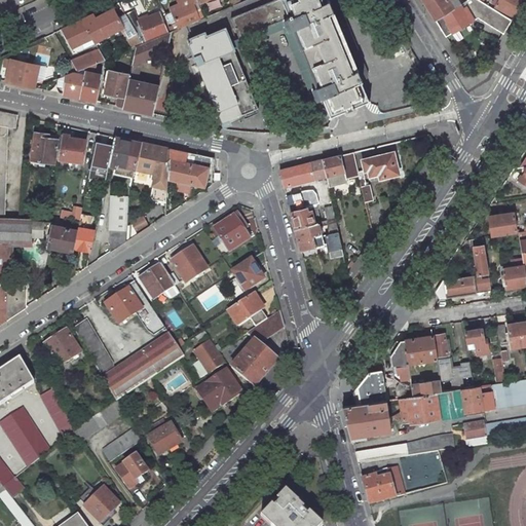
[(197,0),(177,0),(181,7),(166,13),(167,17),(175,29),(180,27),(186,25),(200,19),(205,16),(199,2),(197,0)]
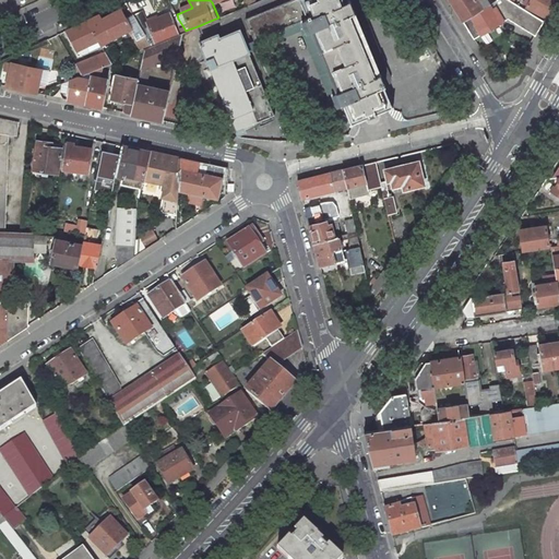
[(307,18),(299,0),(288,0),(246,18),(254,39),(302,20),(307,18)]
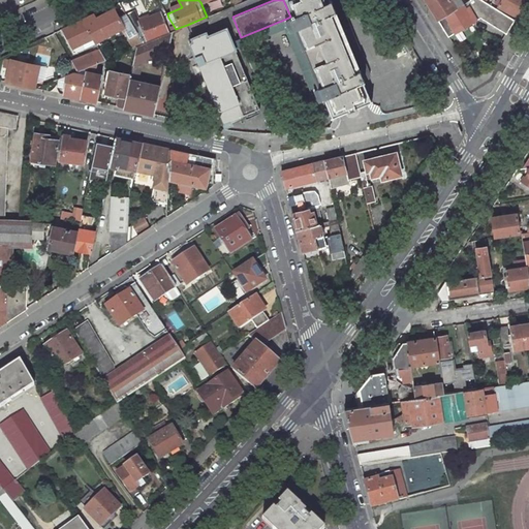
[(296,28),(318,85),(314,87),(319,98),(323,97),(333,118),(346,113),(372,101),(364,82),(330,0),(283,0),(290,17),(286,19),(290,30),(296,28)]
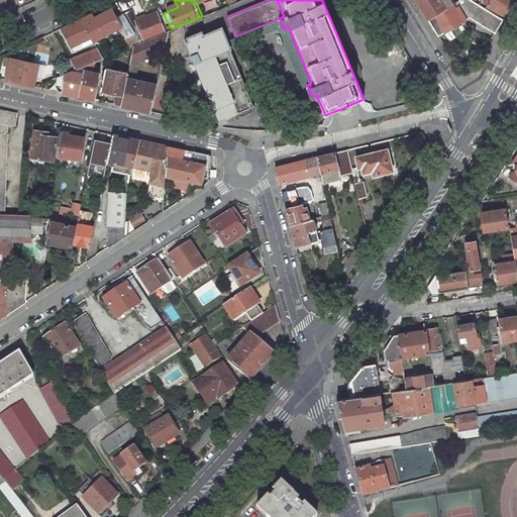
[(322,0),(355,80),(356,80),(357,79),(360,77),(360,76),(362,75),(362,74),(360,70),(333,3),(332,1),(332,0),(331,0),(322,0)]
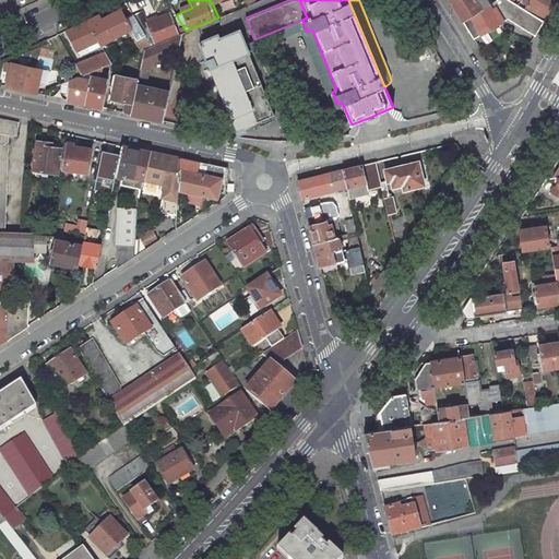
[(488,4),(486,0),(464,0),(454,7),(463,21),(488,4)]
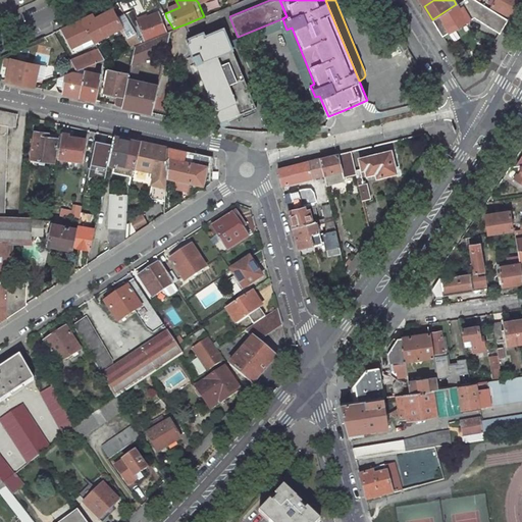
[(474,16),(486,24),(494,11),(485,5),(476,0),(463,0),(456,4),(465,18),(466,20),(474,16)]
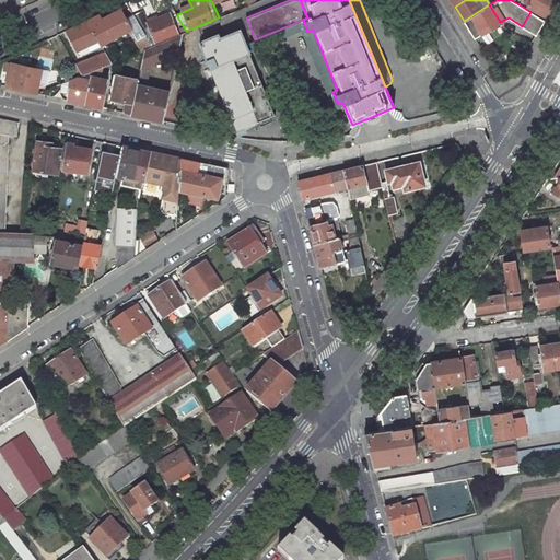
[(547,18),(557,0),(532,0),(528,7),(547,18)]
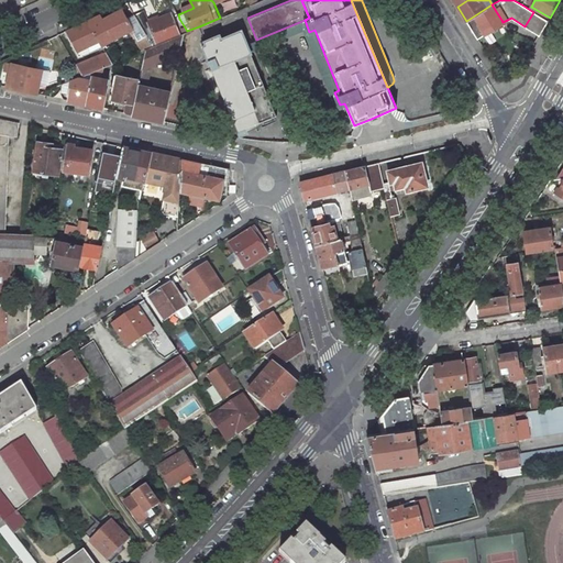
[(501,20),(492,4),(466,21),(477,39),(503,22),(501,20)]
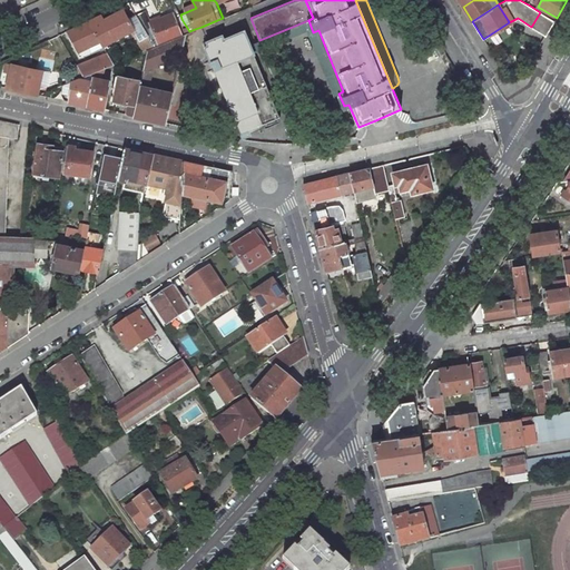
[(128,19),(123,9),(104,18),(102,15),(88,20),(100,41),(102,46),(135,31),(128,19)]
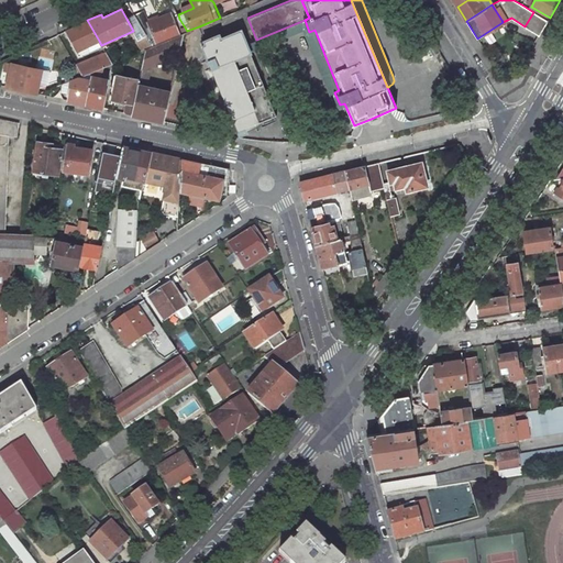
[(180,34),(170,13),(159,18),(161,22),(151,25),(144,10),(134,14),(153,45),(180,34)]
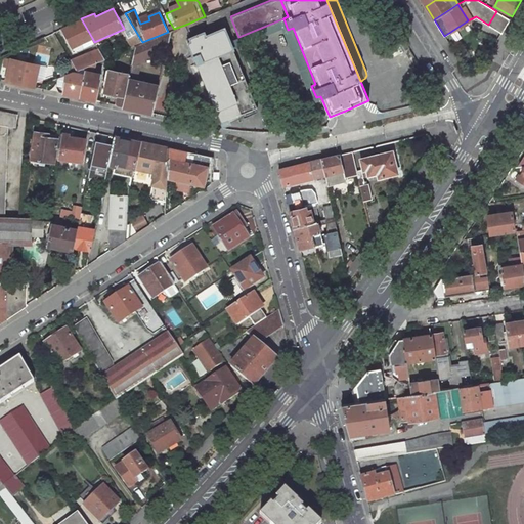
[(511,19),(496,11),(488,25),(503,34),(511,19)]
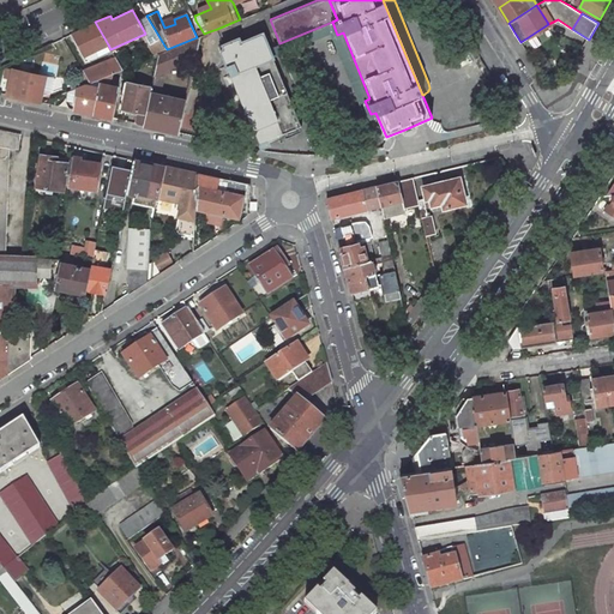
[(167,49),(146,16),(138,20),(145,34),(156,54),(158,53),(167,49)]
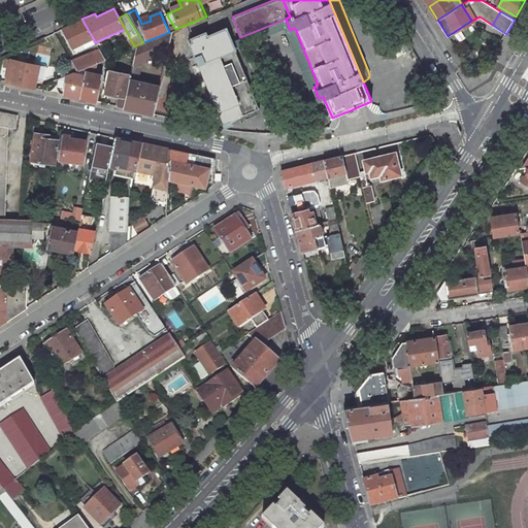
[(93,38),(81,19),(63,28),(73,46),(93,38)]
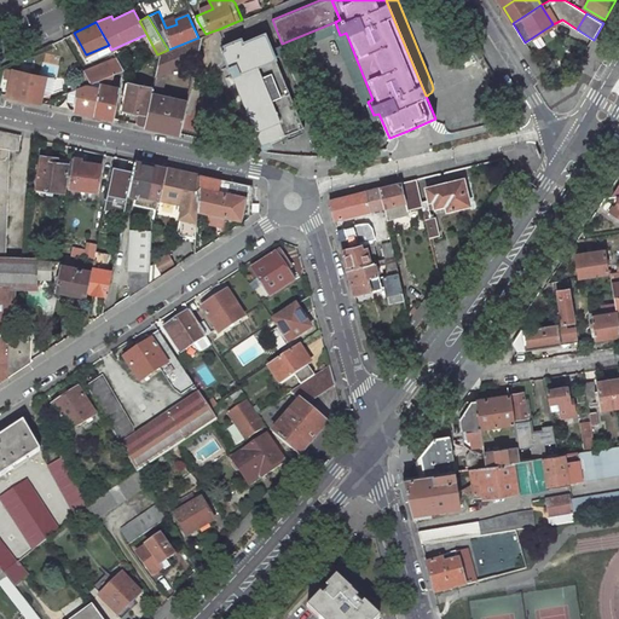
[(272,48),(266,33),(243,41),(242,38),(225,44),(220,46),(262,145),(288,136),(287,134),(304,127),(276,56),(285,52),(282,44),(272,48)]
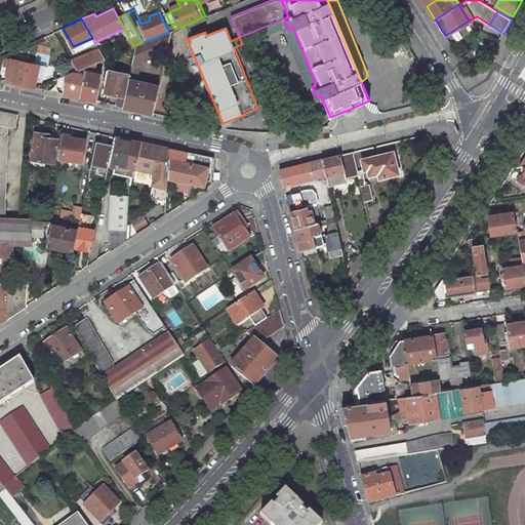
[(167,50),(171,30),(168,32),(143,42),(135,45),(131,66),(136,63),(167,50)]
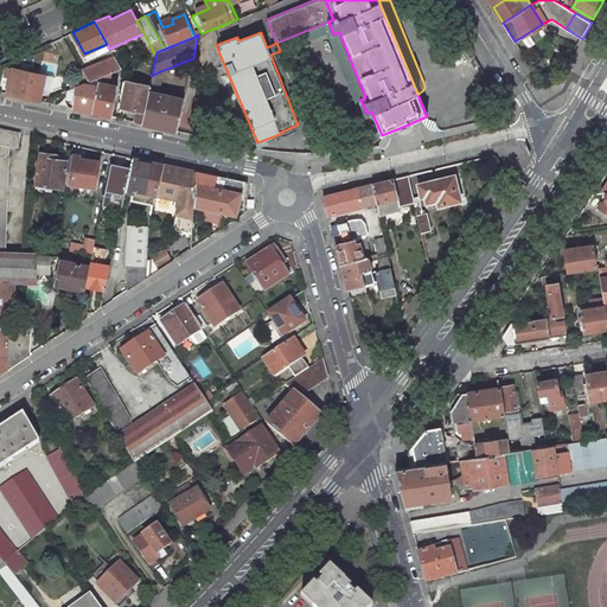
[(291,59),(287,49),(280,51),(283,63),(291,59)]
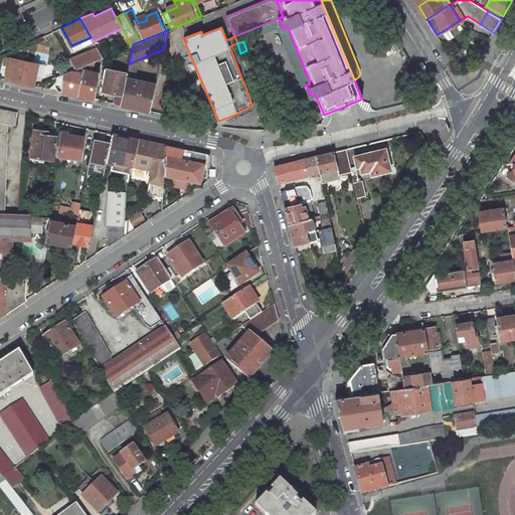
[(102,57),(97,48),(69,59),(74,68),(83,65),(102,57)]
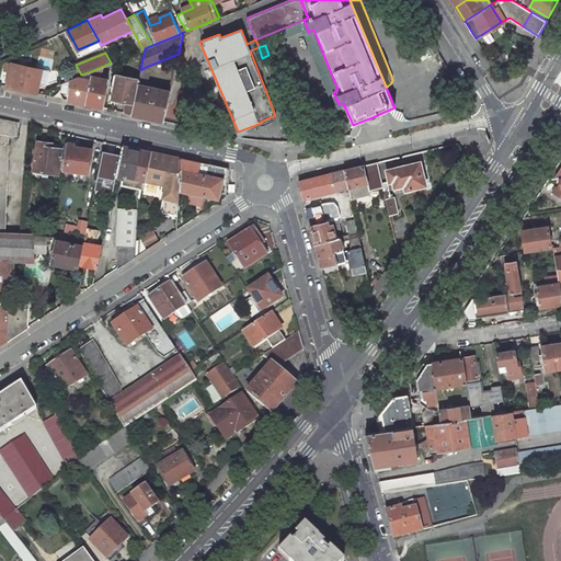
[(42,69),(12,63),(10,71),(7,87),(10,87),(36,93),(42,69)]
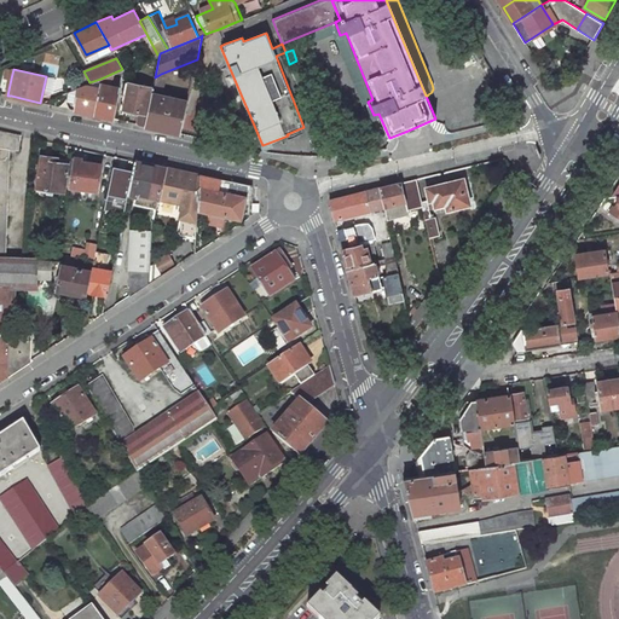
[(155,77),(152,88),(151,93),(157,94),(161,74),(155,77)]
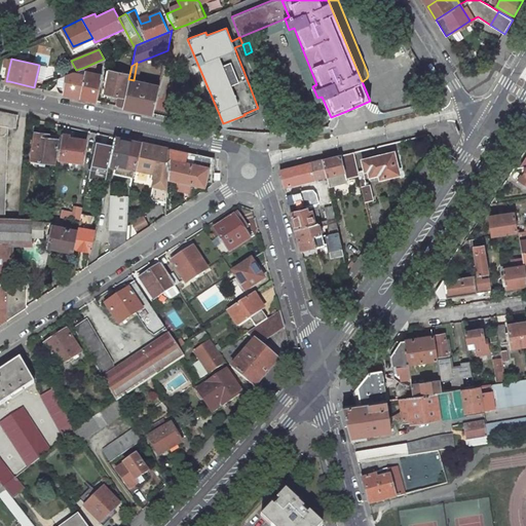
[(129,75),(106,70),(102,91),(118,96),(125,97),(128,79),(129,75)]
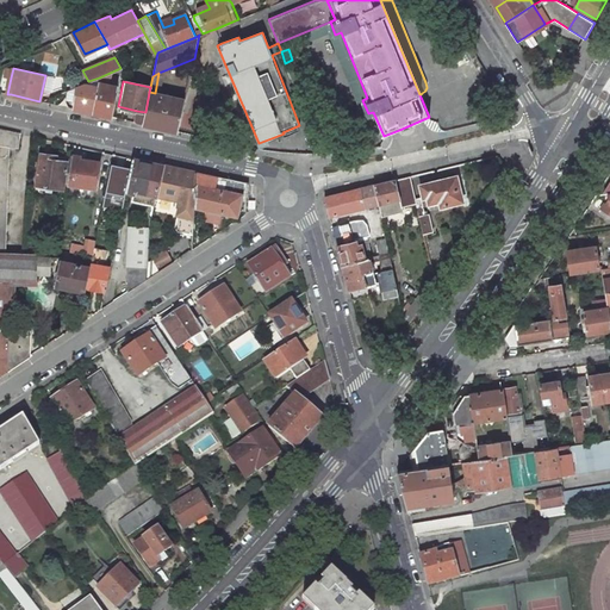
[(98,86),(85,82),(76,86),(73,109),(93,113),(98,86)]
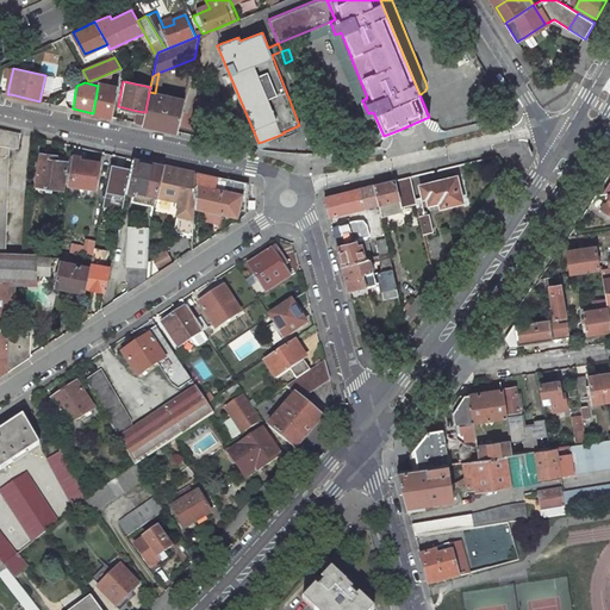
[(117,91),(98,86),(93,113),(112,118),(117,91)]
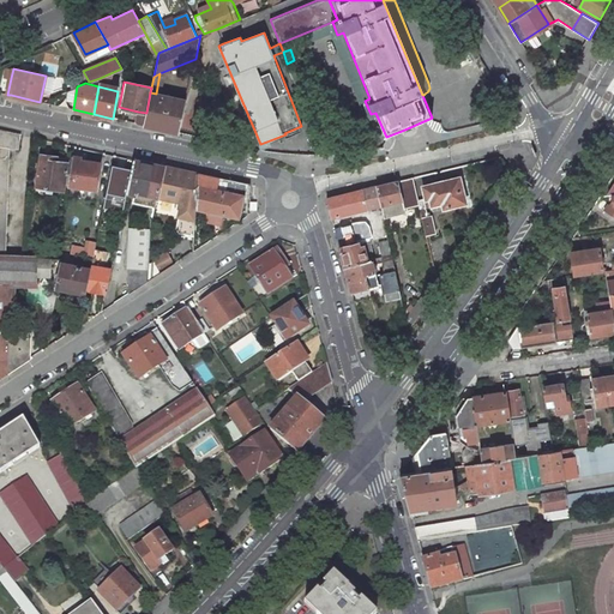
[(156,94),(150,92),(146,113),(143,125),(180,133),(186,101),(156,94)]
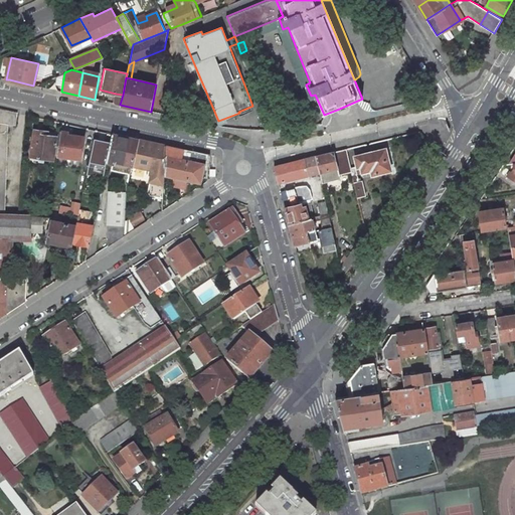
[(123,95),(116,94),(114,104),(120,105),(123,95)]
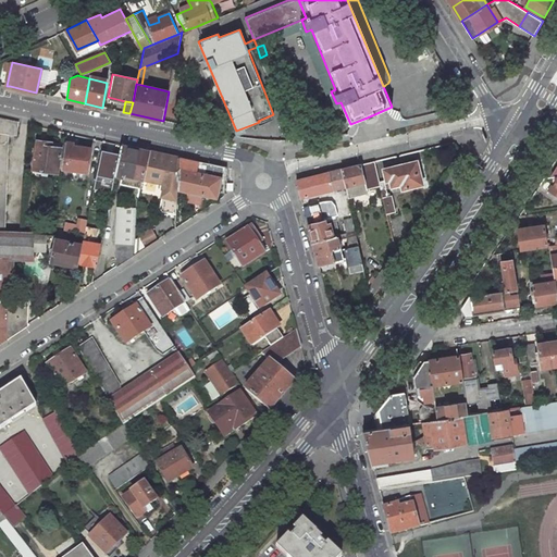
[(19,122),(0,118),(0,230),(5,231),(9,133),(17,135),(19,122)]
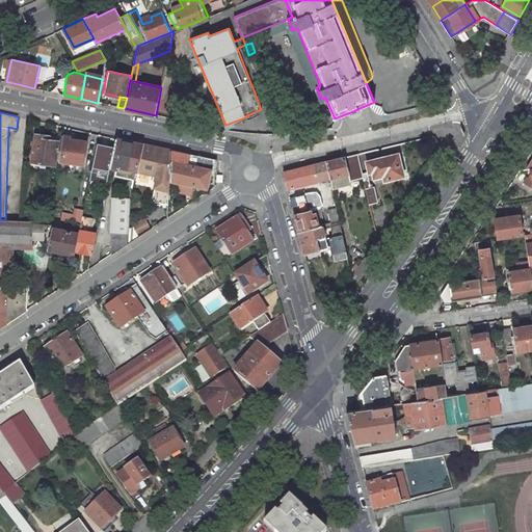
[(289,122),(277,126),(282,134),(293,133),(289,122)]
